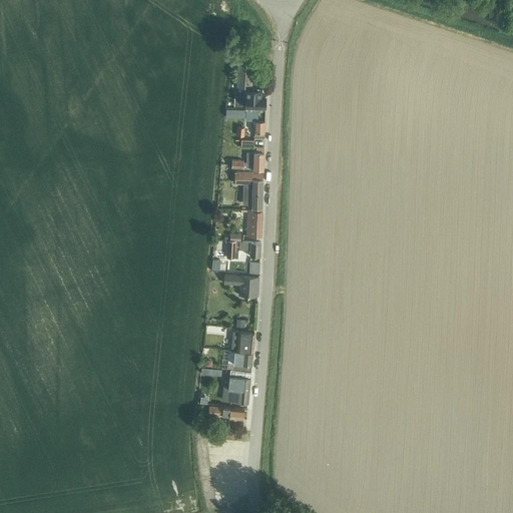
[(251,86),(252,63),(238,63),(237,85),(251,86)]
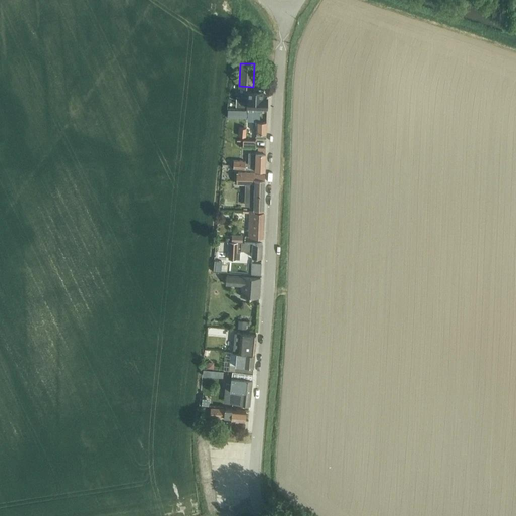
[(247,98),(236,98),(236,106),(267,107),(267,96),(263,95),(264,89),(247,89),(247,98)]
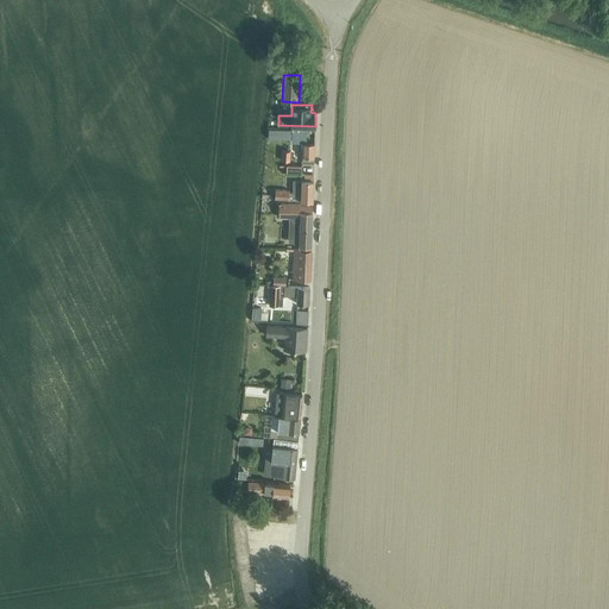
[(302,157),(302,162),(305,162),(314,162),(314,143),(305,143),(302,143),(302,144),(302,157)]
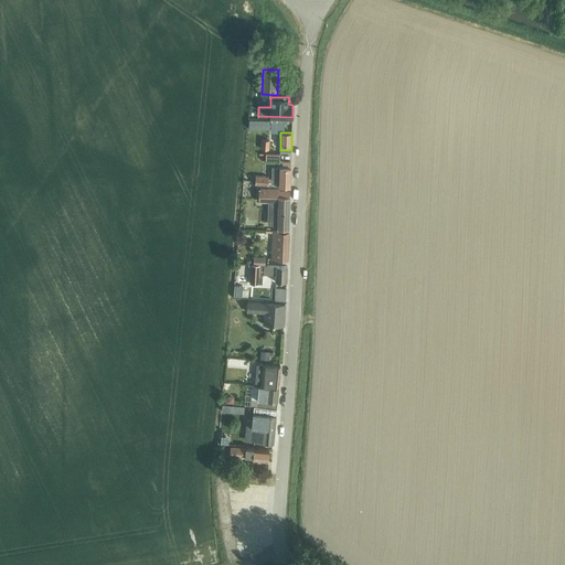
[(268,185),(283,187),(290,187),(291,167),(290,167),(290,162),(283,162),(283,167),(272,167),(272,178),(268,178),(269,177),(255,176),(255,184),(268,185)]
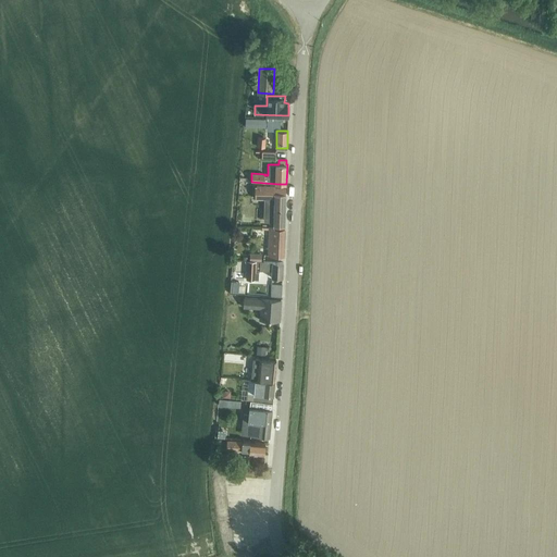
[(286,188),(256,187),(256,199),(264,199),(263,221),(274,221),(274,225),(285,226),(286,188)]
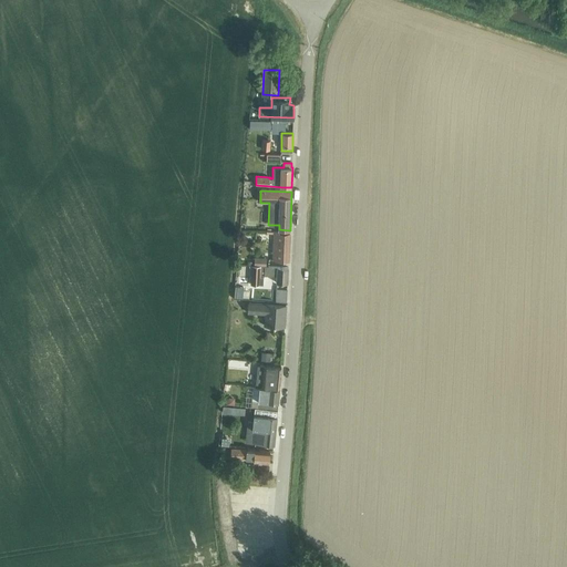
[(274,259),(284,260),(289,260),(290,234),(279,234),(279,233),(275,232),(274,259)]
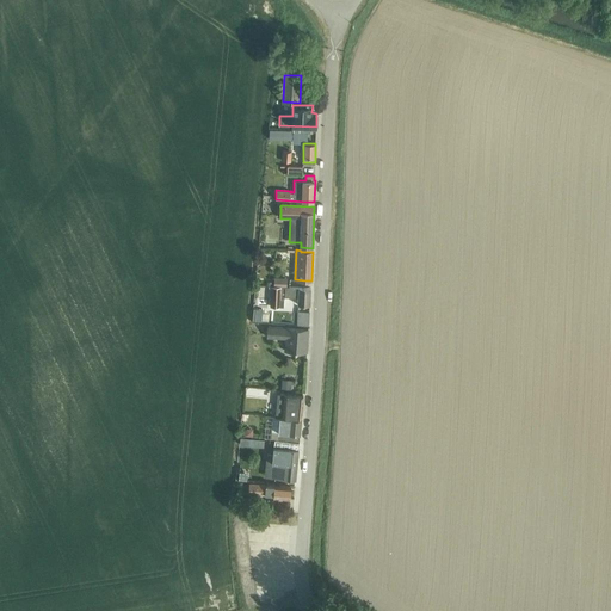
[(310,288),(306,288),(271,287),(271,307),(284,307),(284,296),(298,297),(297,304),(310,306),(310,288)]
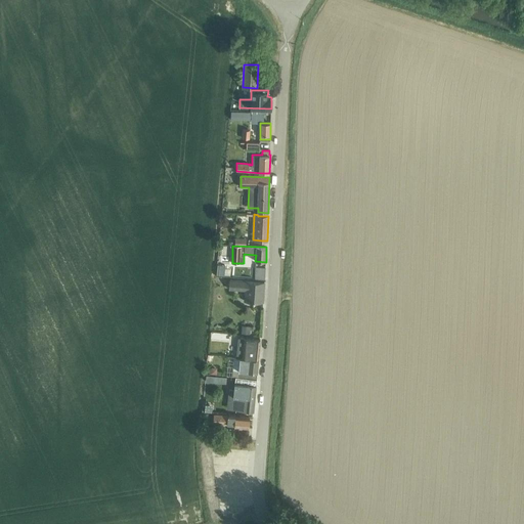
[(263,302),(264,281),(262,281),(246,280),(229,279),(228,289),(245,291),(245,301),(262,302),(263,302)]
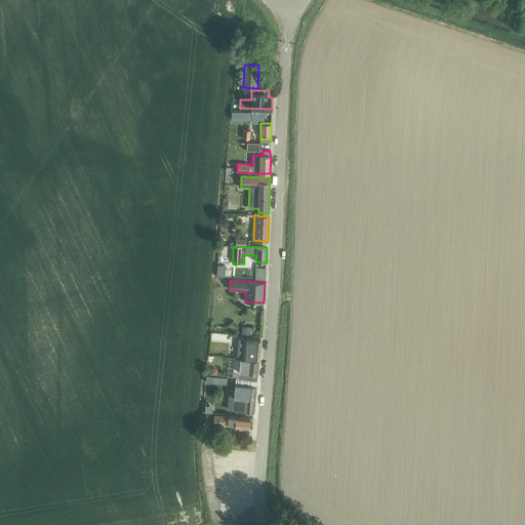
[(238,337),(237,358),(242,358),(242,359),(258,360),(259,348),(260,339),(238,337)]
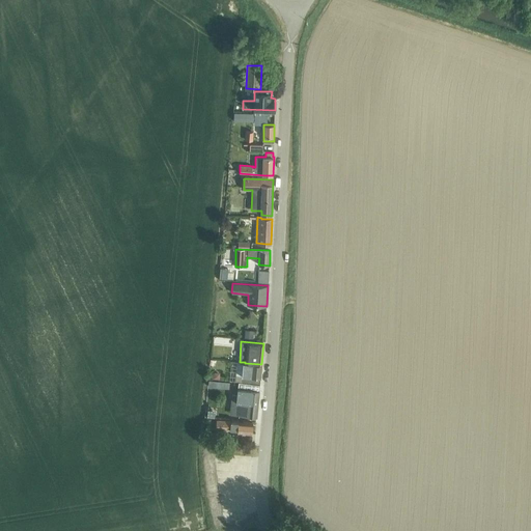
[(232,368),(233,361),(220,360),(220,368),(232,368)]
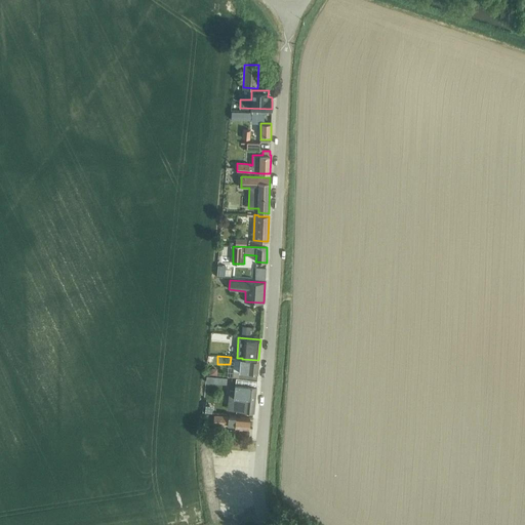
[(235,358),(233,377),(236,377),(239,377),(253,379),(256,379),(257,372),(258,360),(242,359),(242,358),(237,358),(235,358)]
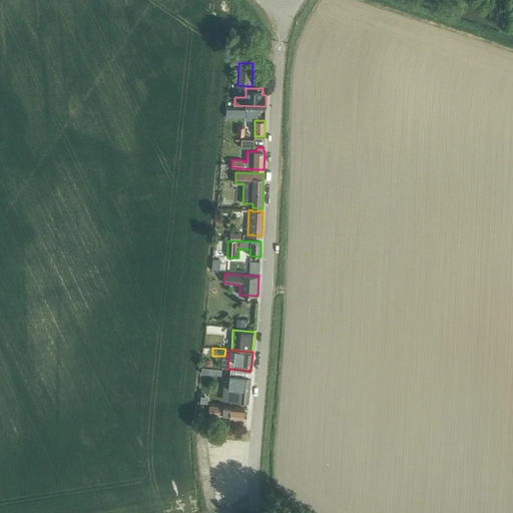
[(224,381),(224,388),(228,393),(227,400),(234,401),(238,402),(247,402),(249,390),(250,378),(250,371),(247,371),(233,369),(230,369),(229,382),(224,381)]
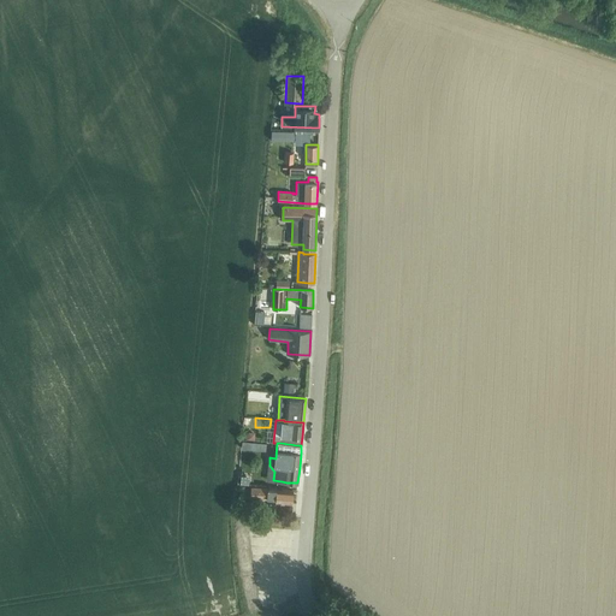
[(276,502),(292,503),(294,490),(259,487),(252,486),(250,497),(259,497),(276,498),(276,502)]
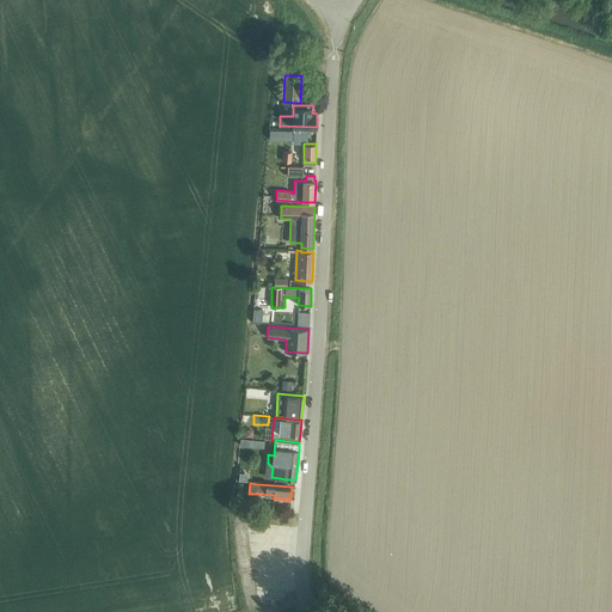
All buildings are outlined.
